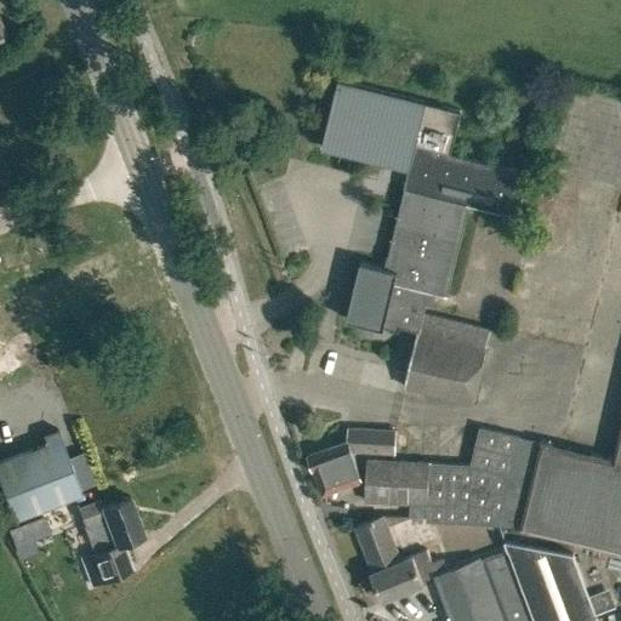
[(386,157),(410,163),(403,188),(406,188),(391,255),(387,254),(385,267),(360,261),(346,319),(383,328),(398,331),(399,326),(417,331),(404,386),(474,404),(490,328),(423,312),(426,303),(433,305),(436,292),(446,295),(468,204),(519,216),(530,170),(529,170),(528,172),(450,154),(461,110),(337,80),(322,146),(385,161),(386,157)]
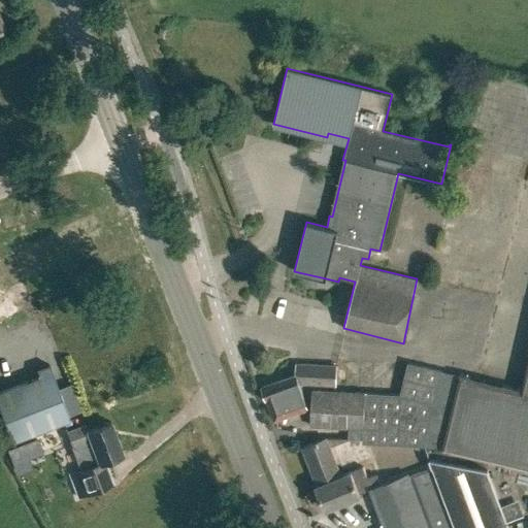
[(362,438),(362,442),(441,447),(441,448),(527,468),(527,358),(521,389),(407,363),(400,395),(312,389),(310,426),(349,428),(348,437),(362,438)]
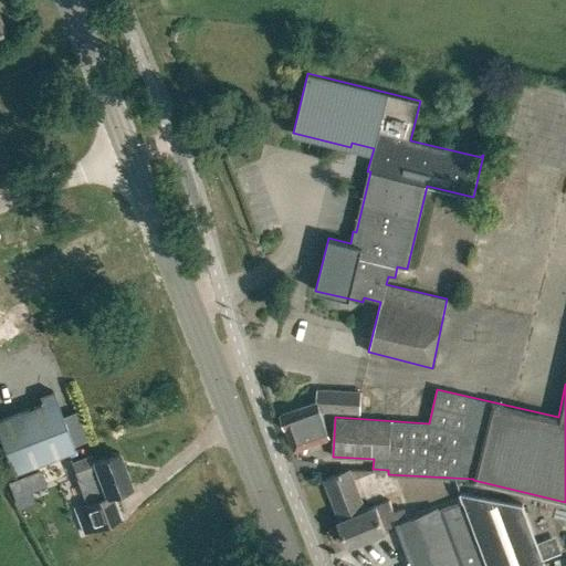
[(317,389),(316,400),(281,413),(293,449),(328,437),(320,411),(358,412),(359,391),(317,389)]
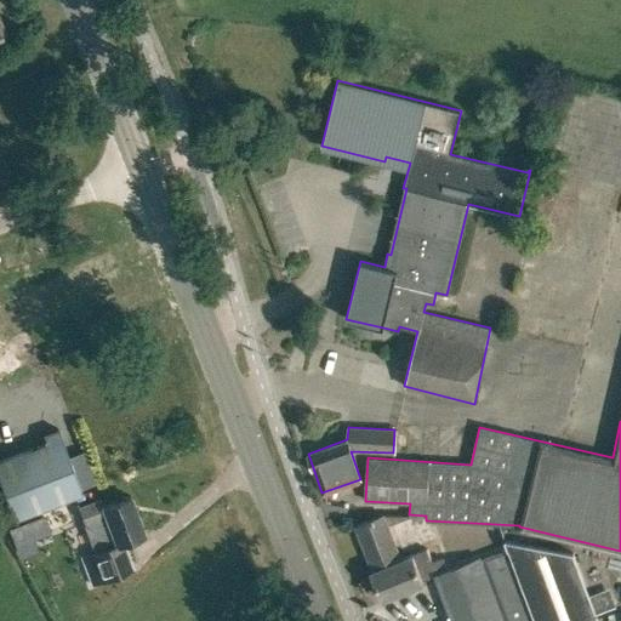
[(0,449),(0,483),(13,518),(83,493),(58,428),(0,449)]
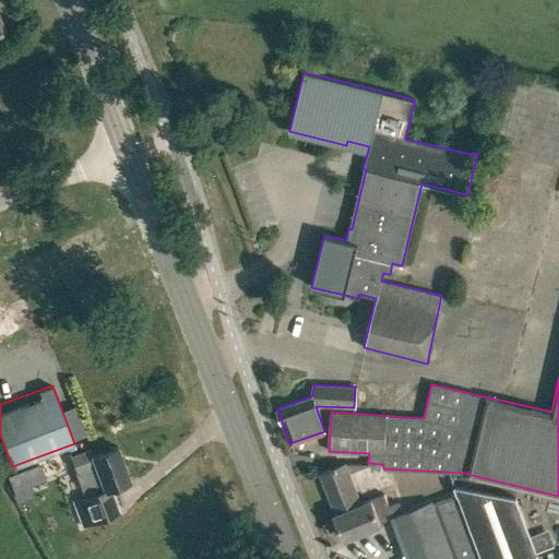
[(74,496),(83,521),(120,508),(113,484),(131,476),(119,441),(94,450),(93,444),(71,452),(76,467),(95,460),(104,485),(74,496)]
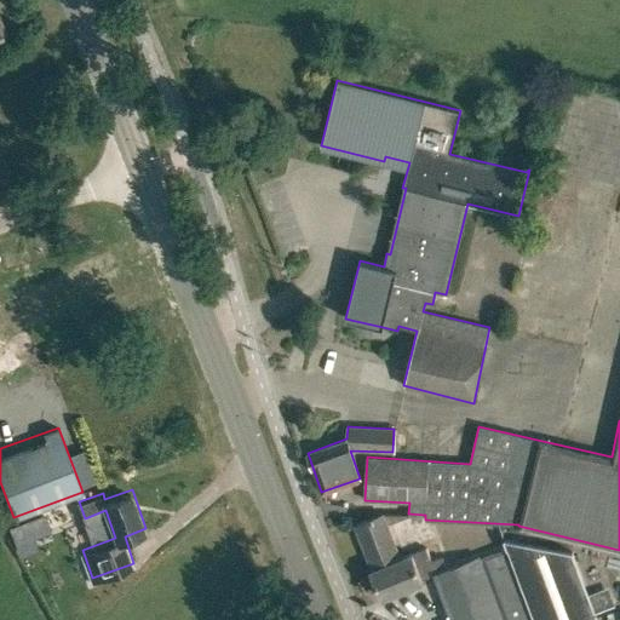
[(478,556),(442,570),(438,560),(430,563),(424,549),(399,558),(382,514),(355,524),(372,568),(369,568),(380,597),(422,581),(420,579),(432,574),(449,619),(597,619),(595,613),(614,606),(608,587),(587,593),(572,552),(504,540),(507,549),(480,558),(478,556)]
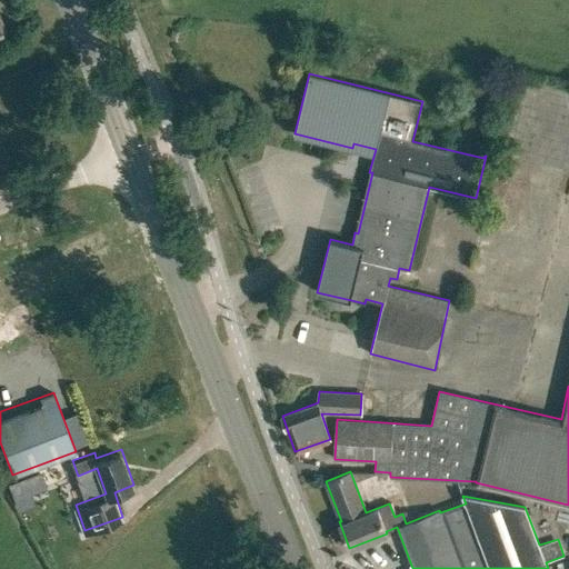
[(39,475),(27,479),(31,491),(43,487),(39,475)]
